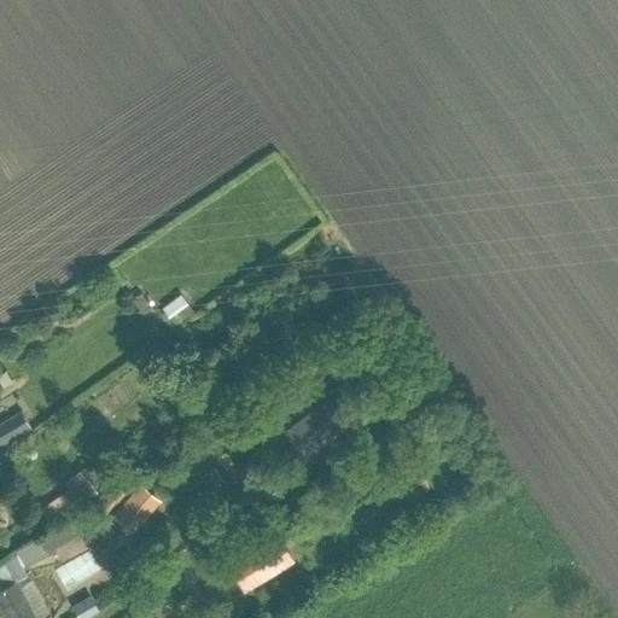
[(196,310),(188,302),(170,316),(176,325),(196,310)]
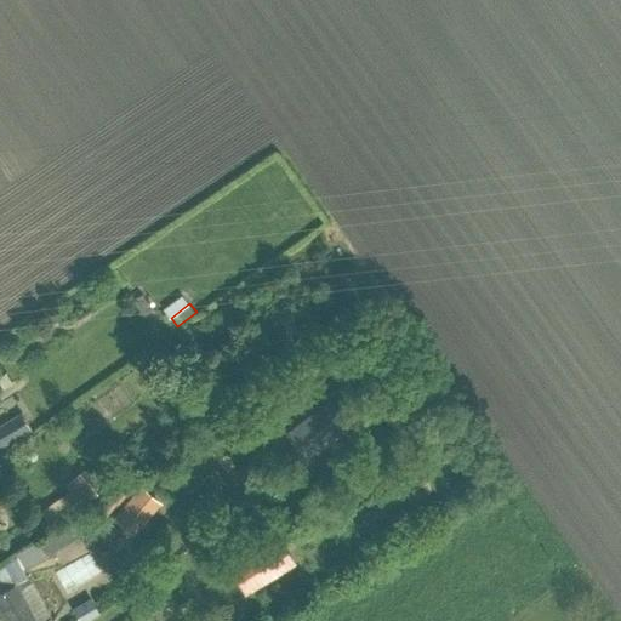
[(6,370),(0,374),(0,379),(5,386),(13,381),(6,370)]
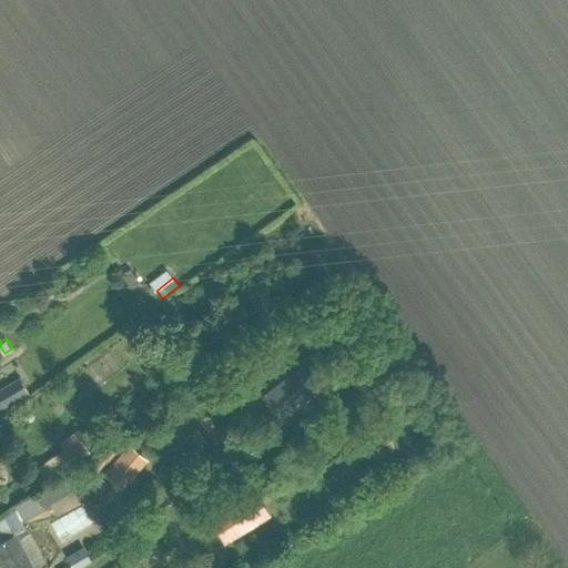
[(305,364),(263,396),(284,424),(327,392),(305,364)]
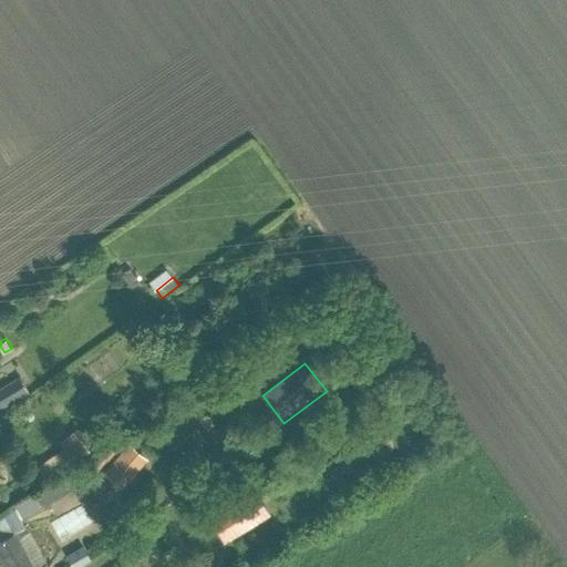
[(4,388),(14,403),(29,393),(20,378),(4,388)]
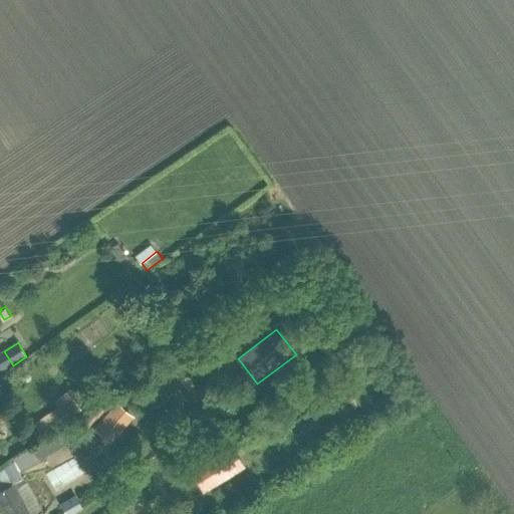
[(46,435),(83,409),(69,389),(55,400),(59,405),(36,421),(46,435)]
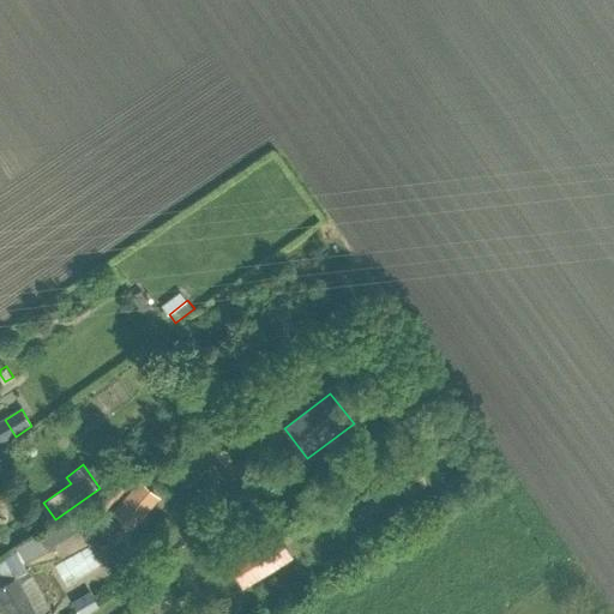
[(160,494),(140,479),(115,509),(136,524),(160,494)]
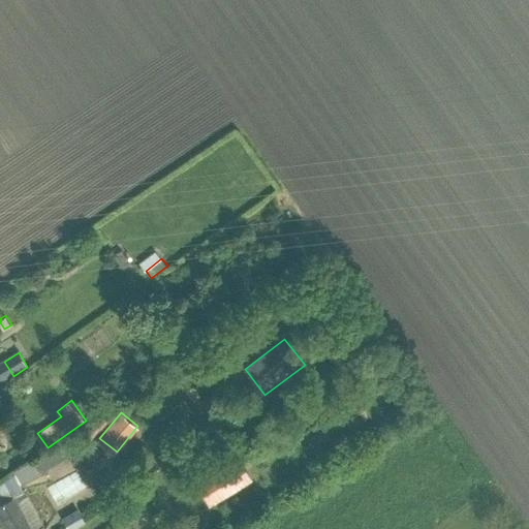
[(64,439),(35,459),(43,471),(72,452),(64,439)]
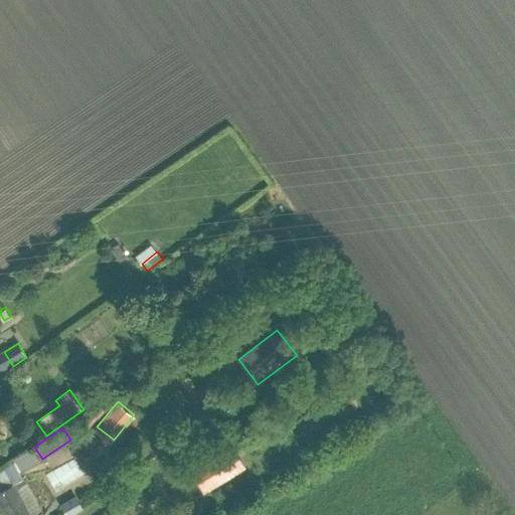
[(31,447),(14,458),(21,470),(38,460),(31,447)]
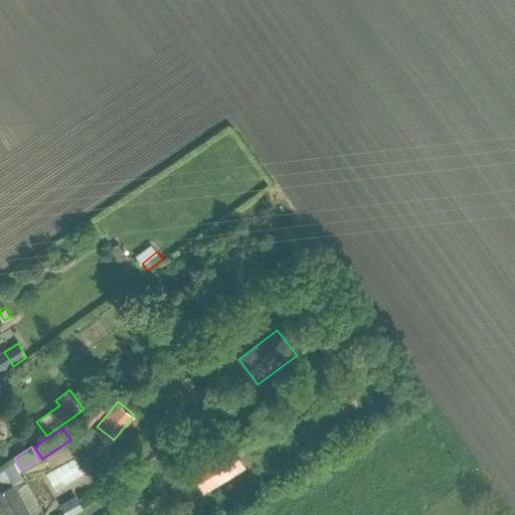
[(234,447),(210,461),(223,482),(247,469),(234,447)]
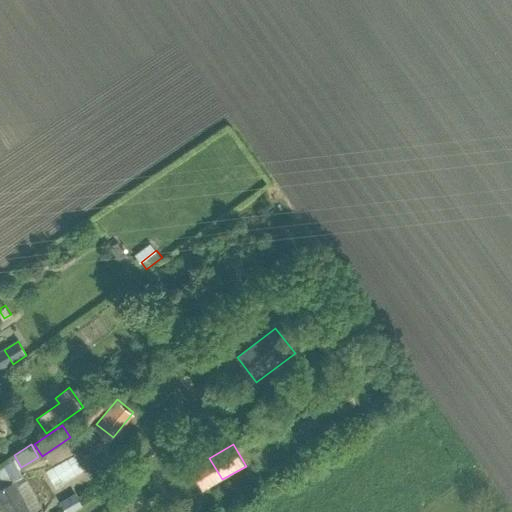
[(84,453),(52,468),(61,487),(93,472),(84,453)]
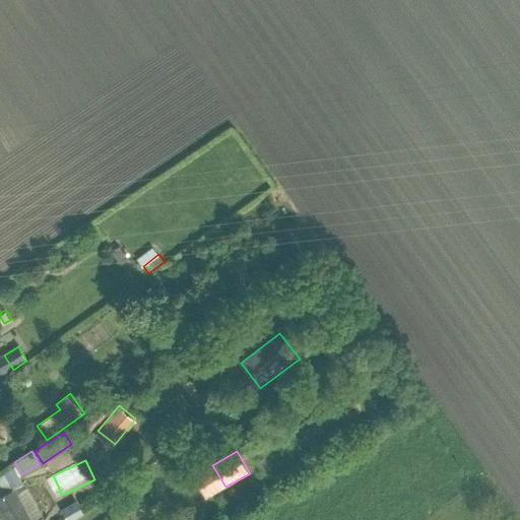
[(0,505),(8,519),(35,519),(16,485),(0,495),(0,505)]
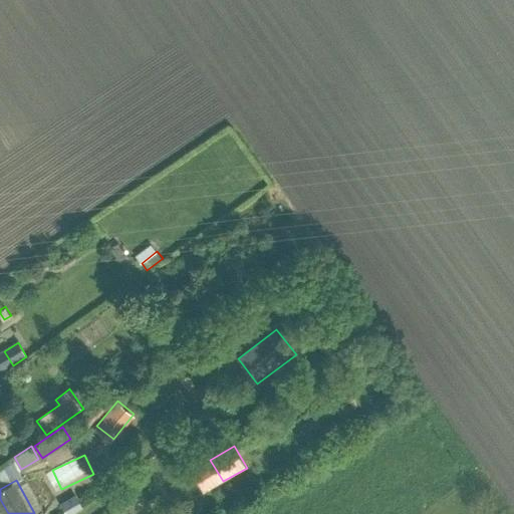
[(69,513),(83,506),(75,493),(60,502),(67,513),(69,513)]
